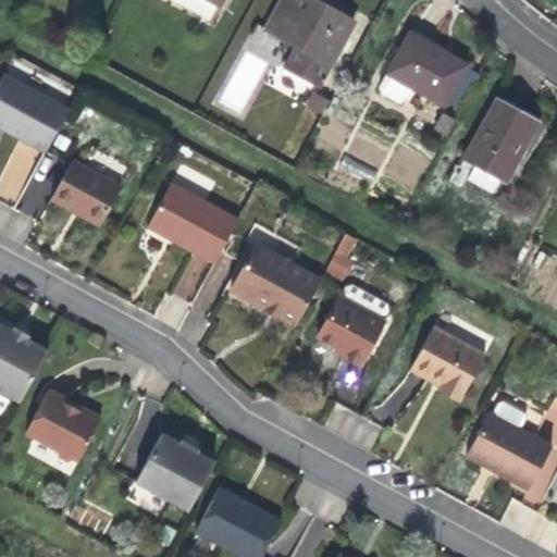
[(296,46),(285,66),(320,86),(354,21),(314,0),(277,0),(263,28),(296,46)]
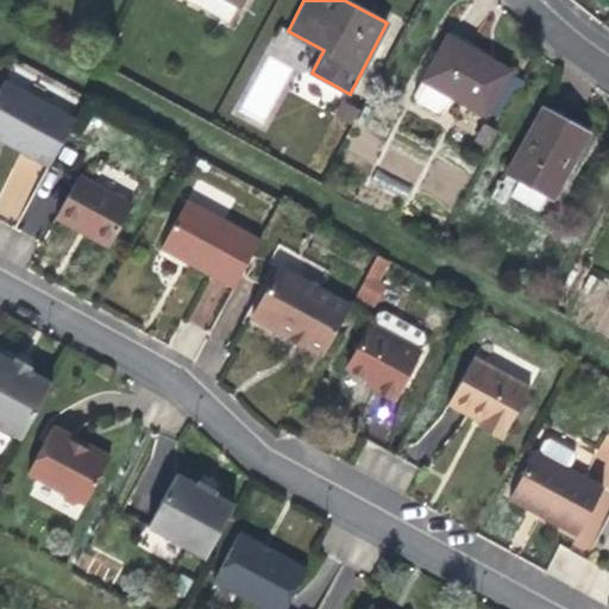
[(424,80),(452,95),(487,114),(510,71),(447,36),(424,80)]
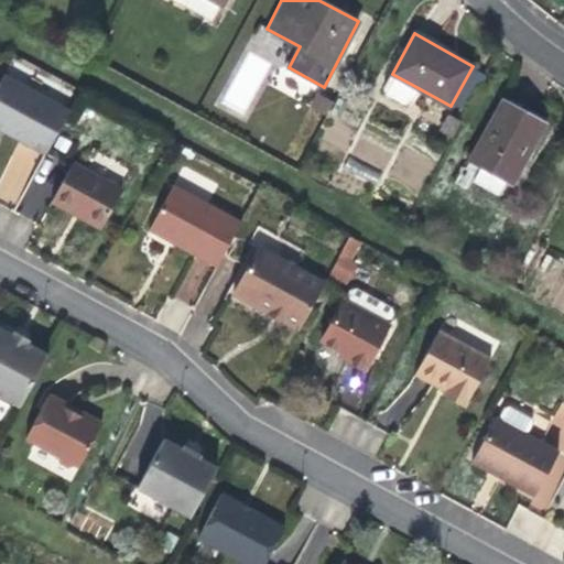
[(220,106),(245,117),(270,63),(246,52),(220,106)]
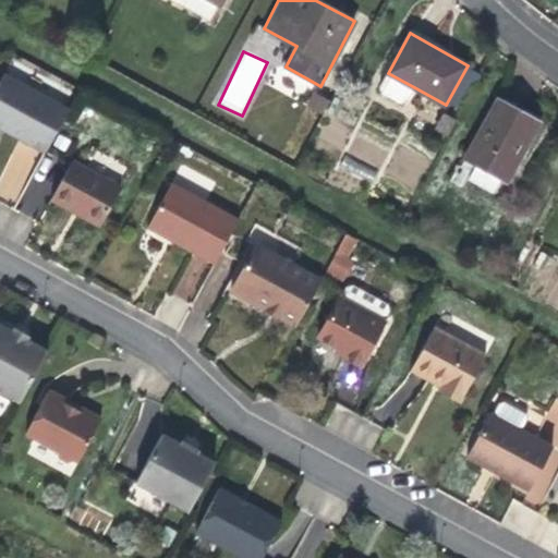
[(405,101),(414,87),(388,73),(380,85),(380,91),(401,102),(405,101)]
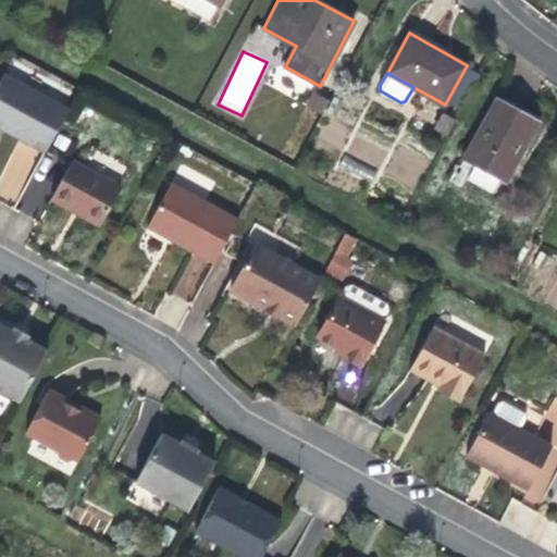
[(0,126),(2,128),(46,151),(69,110),(3,75),(0,81),(0,126)]
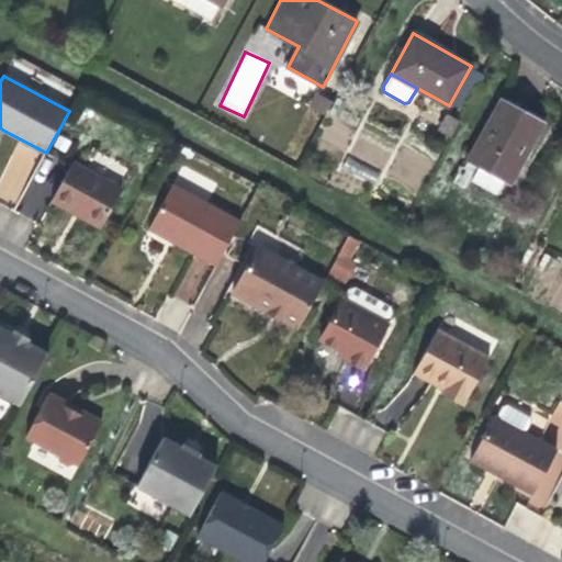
[(324,117),(329,107),(330,104),(315,97),(308,109),(324,117)]
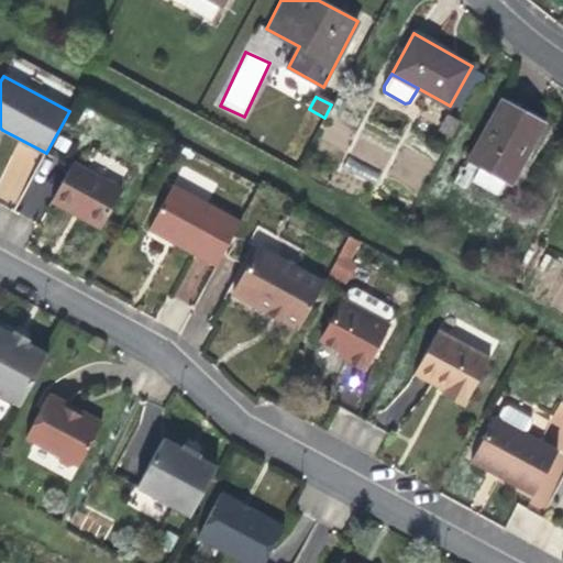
[(478,167),(504,181),(508,184),(526,153),(527,154),(545,122),(503,99),(467,161),(478,167)]
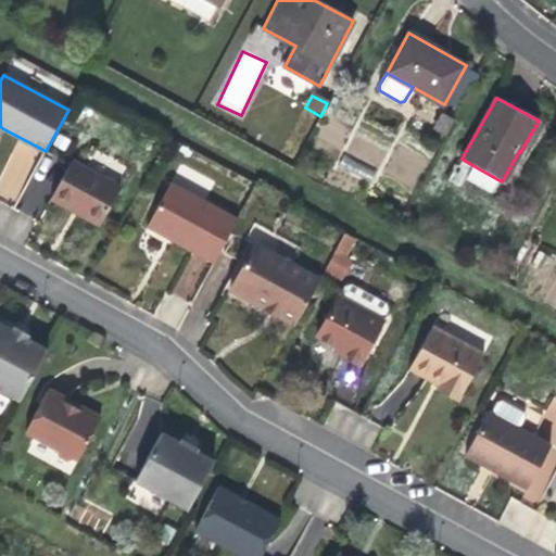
[(320,116),(319,118),(327,123),(333,110),(326,105),(320,116)]
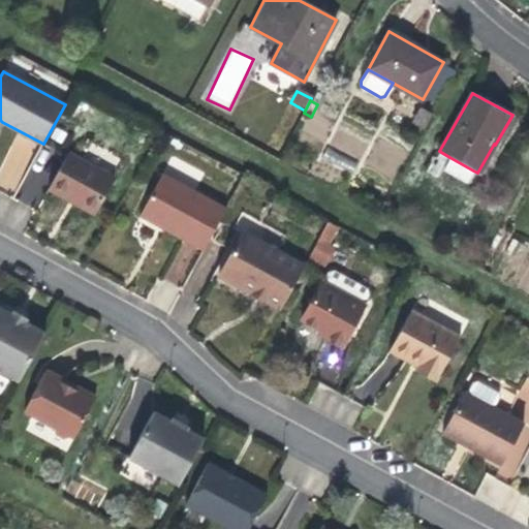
[(0,170),(0,187),(18,193),(35,141),(12,133),(0,170)]
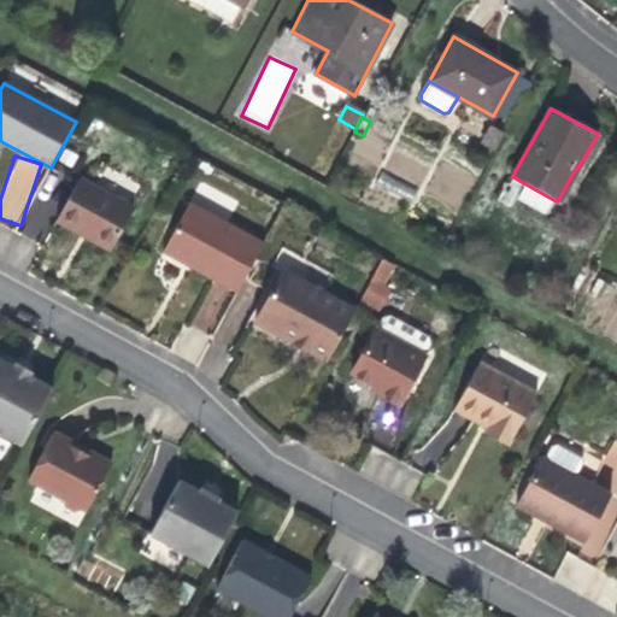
[(80,177),(57,221),(76,231),(77,227),(86,231),(94,236),(92,240),(111,250),(134,209),(80,177)]
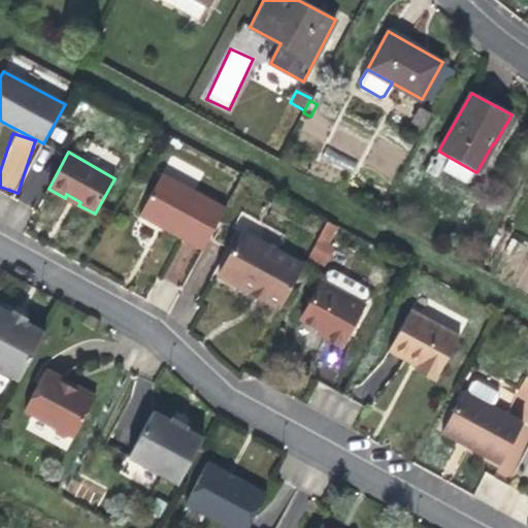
[(467,180),(472,170),(449,157),(444,167),(467,180)]
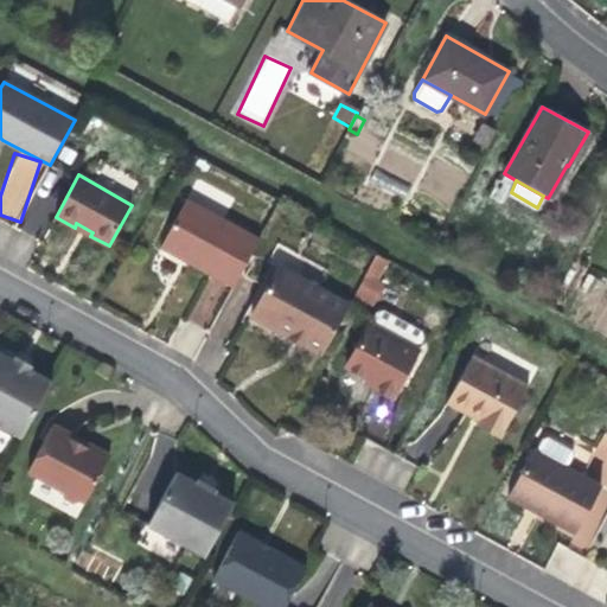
[(181,259),(234,287),(260,240),(186,198),(160,247),(181,259)]
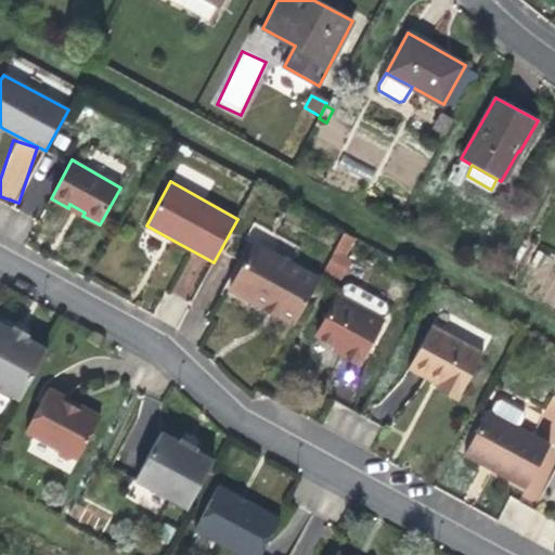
[(339,232),(325,273),(343,280),(357,239),(339,232)]
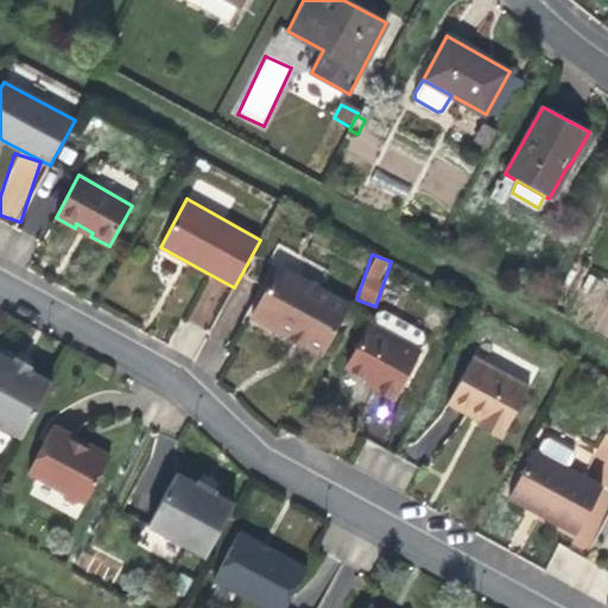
[(286,335),(322,355),(349,305),(279,266),(252,316),(286,335)]
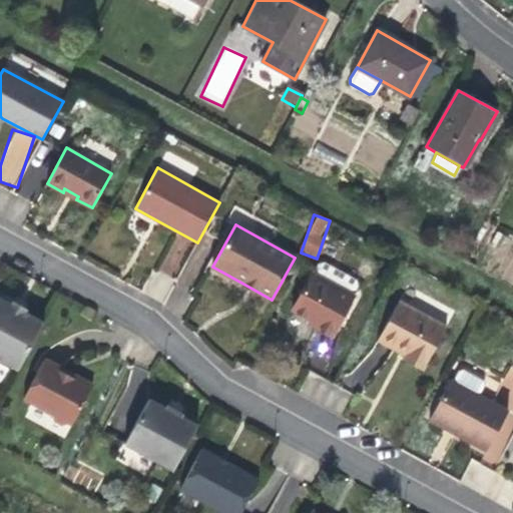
[(158,272),(177,280),(194,243),(175,234),(158,272)]
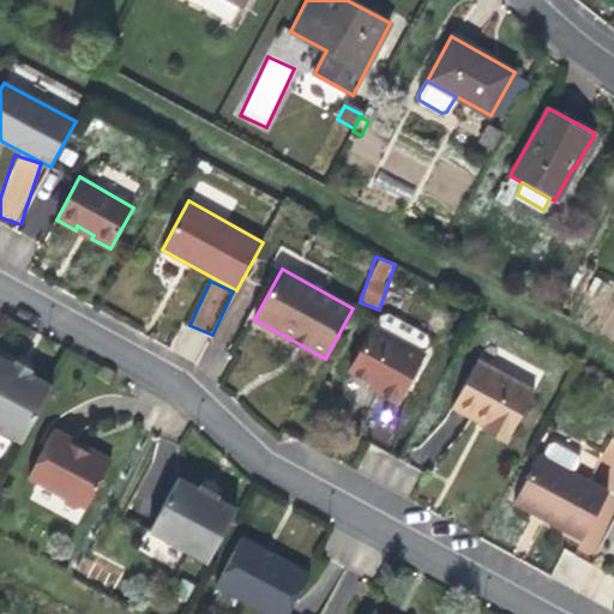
[(381,314),(375,326),(422,353),(428,341),(426,335),(390,313),(381,314)]
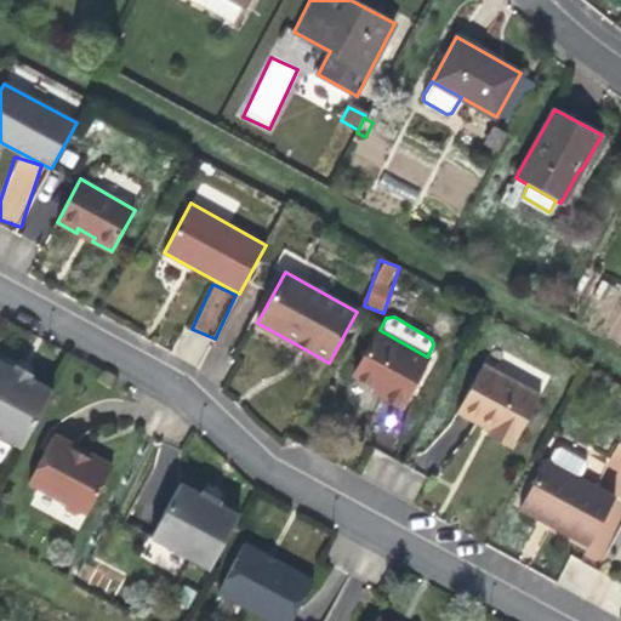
[(353,375),(375,387),(386,393),(383,398),(402,409),(428,357),(427,357),(380,330),(377,329),(353,375)]
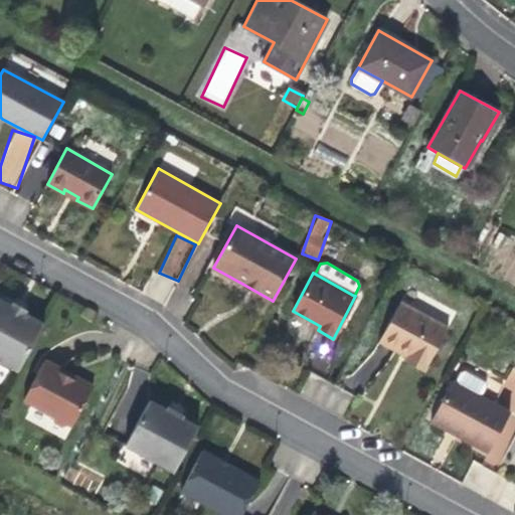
[(0,360),(18,371),(44,324),(25,313),(26,311),(19,307),(12,303),(11,306),(0,299),(0,360)]
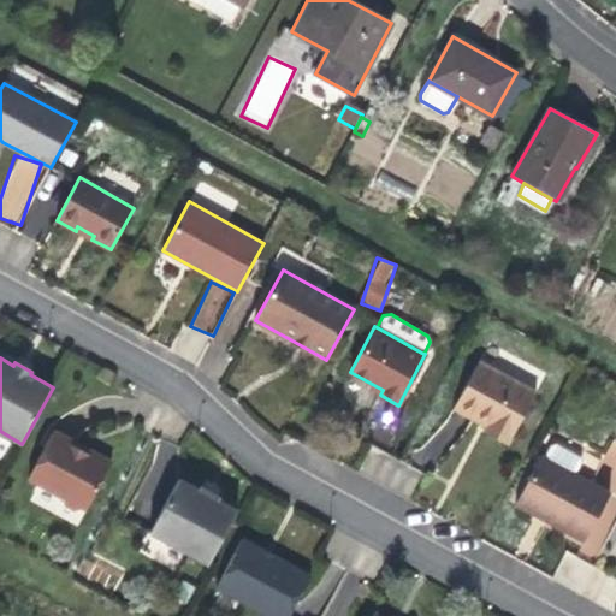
[(479,360),(452,409),(486,426),(483,432),(493,438),(508,444),(535,391),(479,360)]
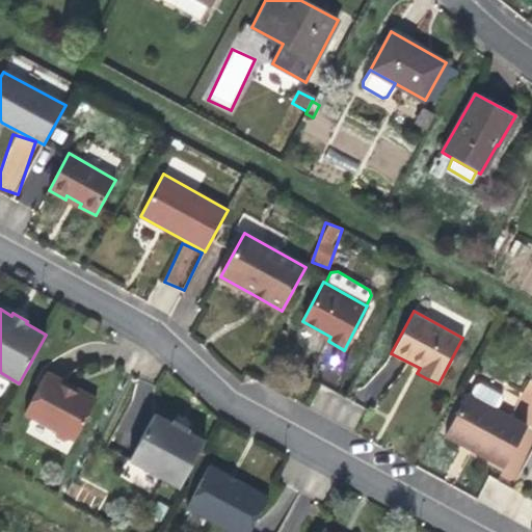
[(330,337),(321,331),(319,335),(324,338),(328,341),(330,337)]
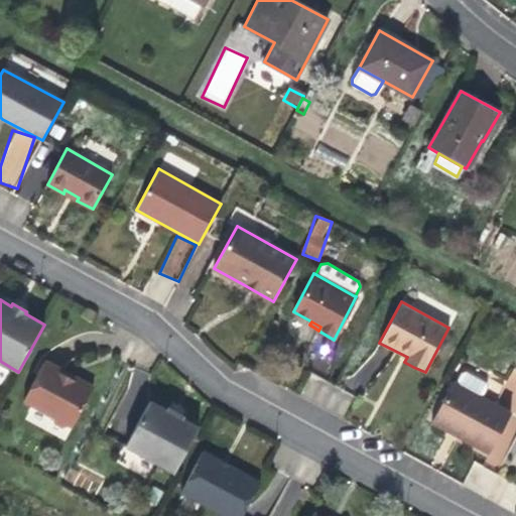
[(44,359),(23,401),(50,415),(52,421),(63,428),(72,426),(93,387),(75,376),(74,379),(69,377),(61,373),(63,370),(44,359)]
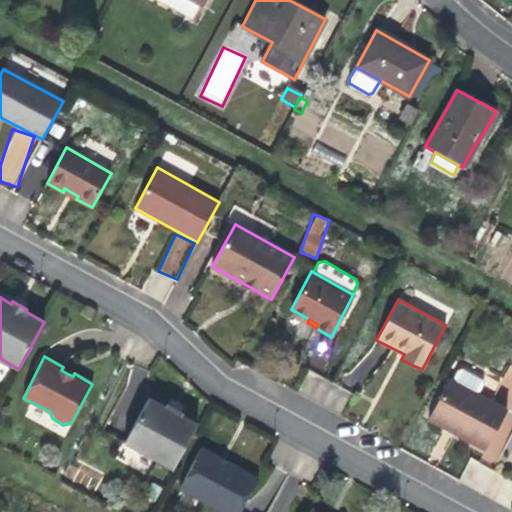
[(452,380),(478,394),(483,384),(483,380),(462,368),(457,369),(452,380)]
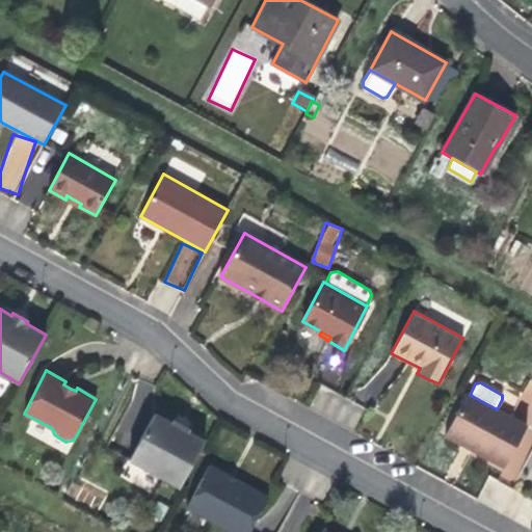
[(527,426),(497,409),(470,395),(467,393),(445,435),(466,447),(505,468),(527,426)]
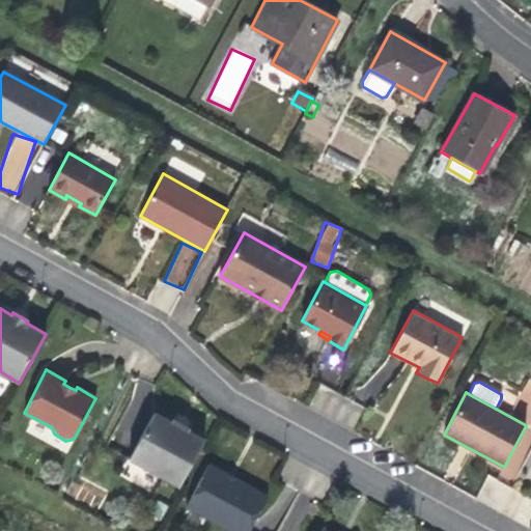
[(128,458),(179,486),(204,440),(187,430),(189,427),(183,424),(173,419),(172,422),(154,412),(128,458)]
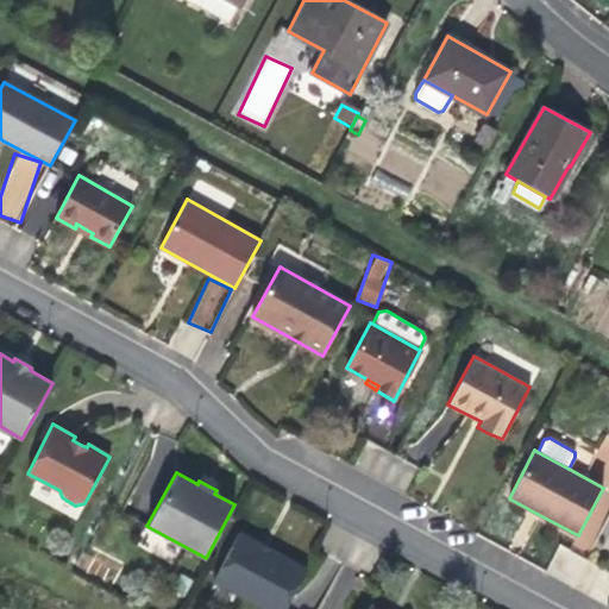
[(239,532),(213,582),(264,608),(286,608),(307,569),(268,547),(239,532)]
